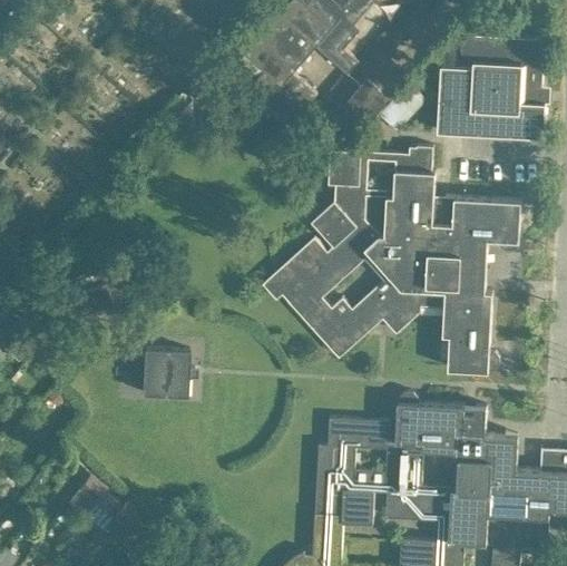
[(292,0),(280,16),(244,60),(262,76),(222,124),(245,143),(272,111),(291,127),(319,94),(294,72),(314,49),(345,76),(355,65),(341,51),(358,32),(352,28),(374,0),(292,0)]
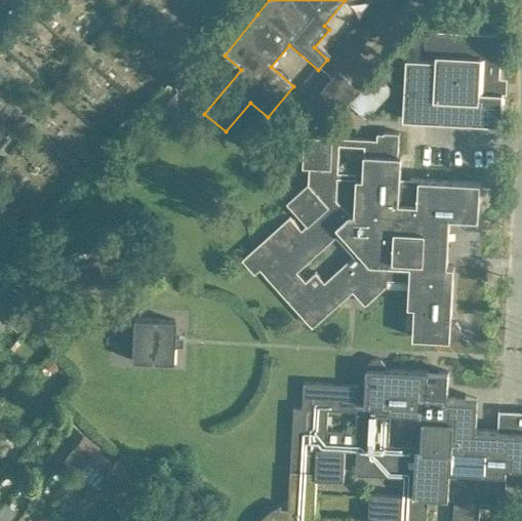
[(496,89),(497,81),(499,38),(434,34),(433,34),(430,35),(429,36),(427,37),(426,39),(424,40),(423,42),(423,44),(422,46),(422,47),(423,49),(423,51),(424,53),(425,55),(426,56),(427,57),(428,57),(434,58),(434,64),(403,63),(401,123),(498,128),(500,96),(492,96),(492,89),(496,89)]
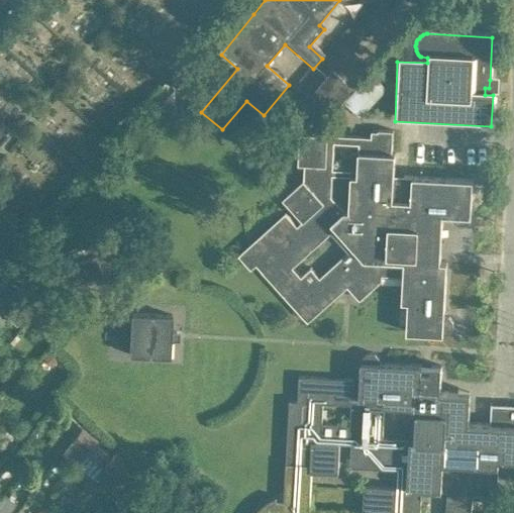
[(332,114),(349,93),(329,75),(311,96),(332,114)]
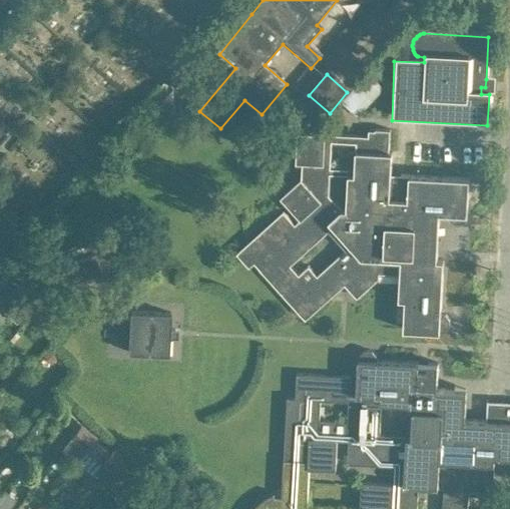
[(365,76),(339,105),(356,121),(382,92),(365,76)]
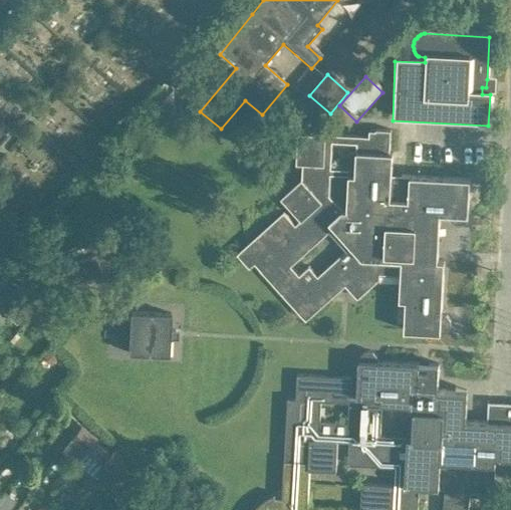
[(442,264),(436,264),(437,251),(429,250),(429,238),(437,239),(438,217),(447,217),(447,218),(448,219),(448,220),(448,221),(449,222),(449,223),(450,223),(450,224),(451,224),(452,225),(453,226),(454,226),(455,226),(456,226),(457,227),(458,227),(459,226),(460,226),(461,226),(462,226),(462,225),(463,225),(464,224),(464,223),(465,223),(465,222),(466,221),(466,220),(466,219),(466,218),(468,182),(390,178),(391,156),(388,156),(389,133),(373,133),(372,139),(296,136),(294,166),(300,166),(299,183),(299,182),(278,201),(298,223),(293,228),(281,215),(234,257),(247,271),(252,267),(303,324),(342,288),(354,302),(376,282),(376,260),(398,261),(397,301),(403,302),(402,333),(439,335),(440,335),(441,335),(442,335),(443,335),(444,335),(444,334),(445,334),(446,333),(447,332),(447,331),(448,330),(448,329),(448,328),(448,327),(448,325),(448,324),(448,323),(448,322),(447,321),(446,320),(446,319),(445,319),(445,318),(444,318),(443,318),(442,317),(441,317),(440,317),(442,264)]
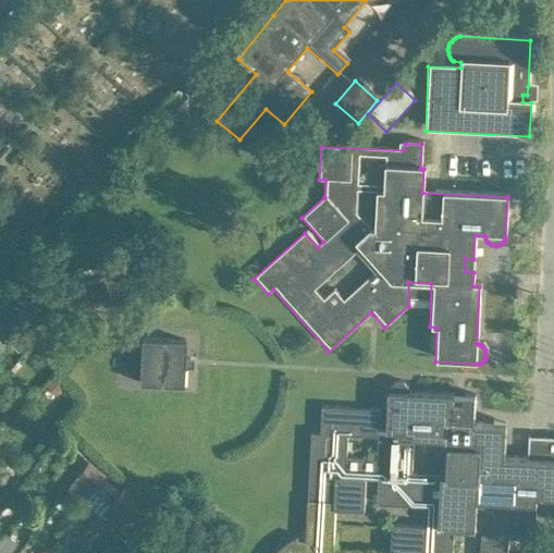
[(180,389),(182,361),(183,344),(138,342),(136,386),(180,389)]
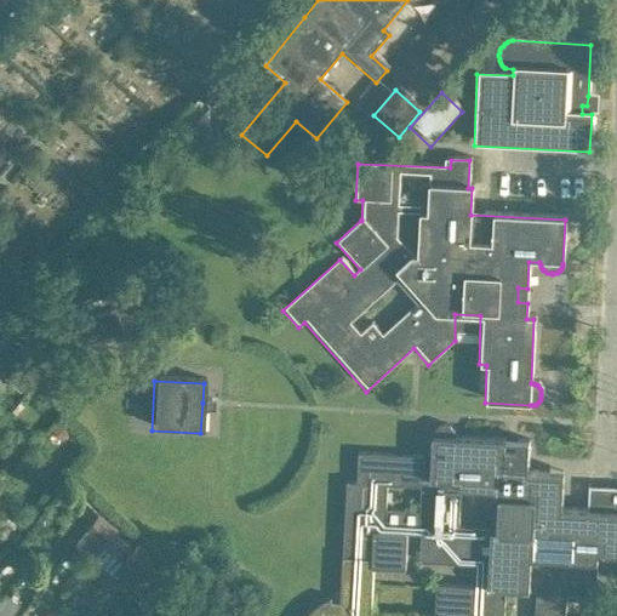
[(616,514),(584,513),(560,512),(561,475),(526,473),(527,444),(515,443),(514,454),(503,452),(503,443),(453,440),(453,439),(453,437),(452,434),(452,433),(450,431),(449,429),(446,429),(445,428),(441,428),(439,428),(436,429),(435,431),(433,432),(432,434),(430,435),(430,438),(428,482),(421,480),(422,460),(355,456),(354,485),(344,485),(340,562),(338,606),(327,605),(327,602),(323,605),(318,608),(313,611),(308,615),(563,615),(564,595),(593,598),(595,558),(601,558),(601,562),(603,564),(603,565),(604,568),(606,569),(607,570),(610,570),(613,570),(616,570),(616,569),(616,514)]
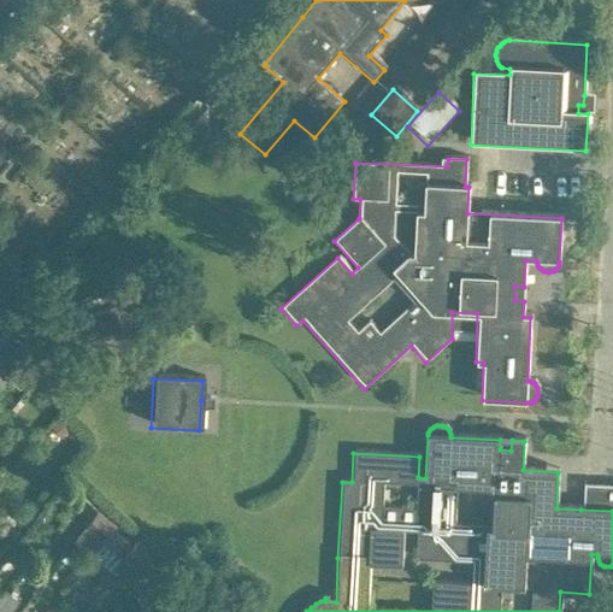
[(582,486),(581,510),(612,511),(612,494),(601,494),(601,487),(582,486)]
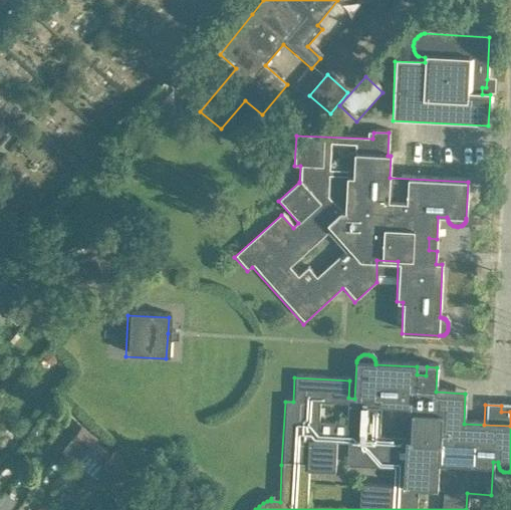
[(44,417),(59,428),(65,420),(51,408),(44,417)]
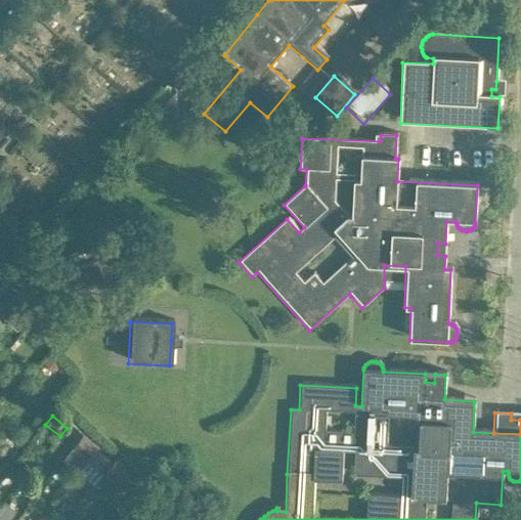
[(97,448),(80,436),(69,450),(85,464),(86,464),(95,453),(94,452),(97,448)]
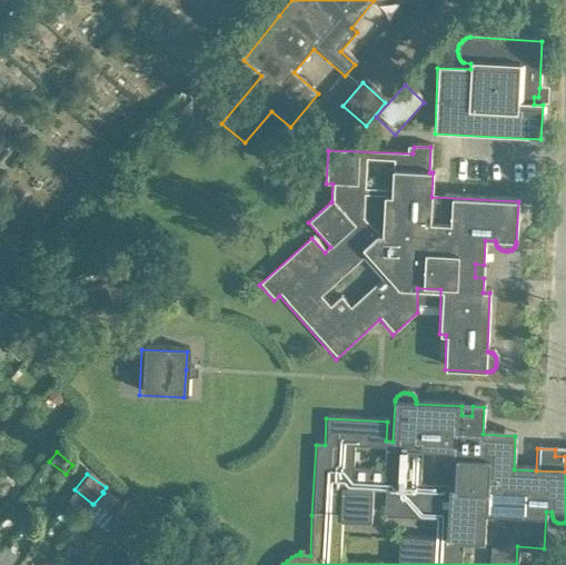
[(120,506),(119,505),(103,493),(93,504),(92,504),(91,506),(109,519),(111,517),(120,506)]
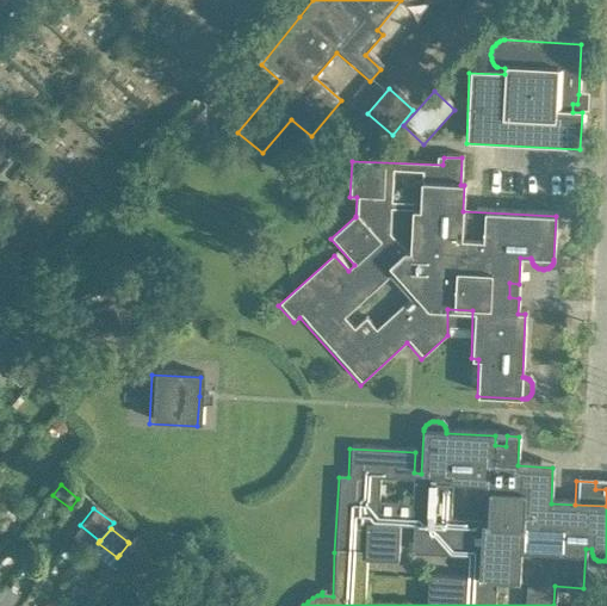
[(161,563),(131,538),(128,542),(129,543),(119,555),(147,579),(161,563)]
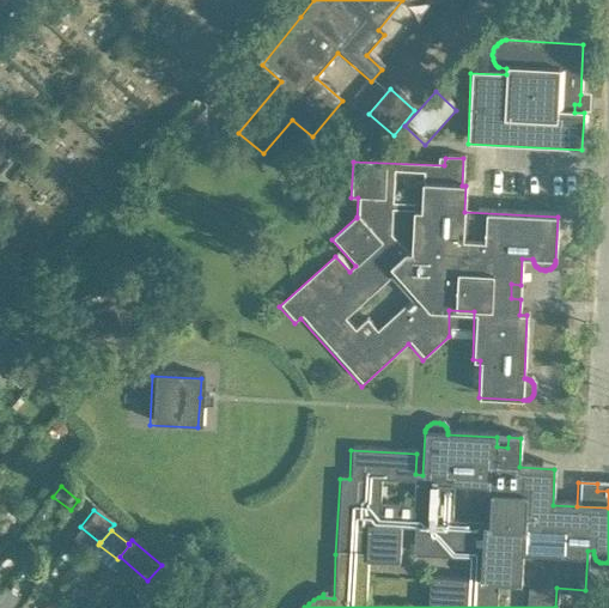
[(0,603),(11,596),(0,589),(0,603)]
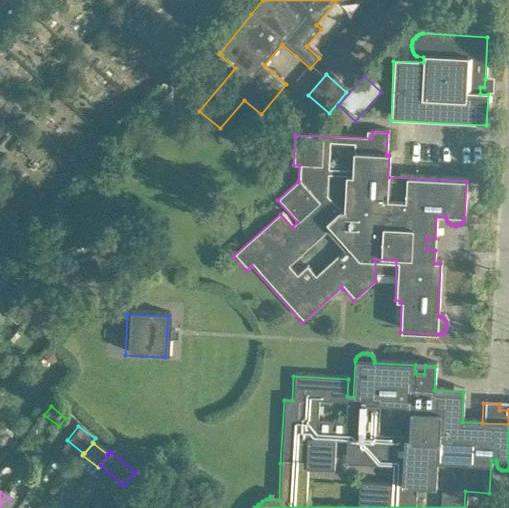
[(13,501),(9,498),(0,504),(0,507),(9,507),(13,501)]
